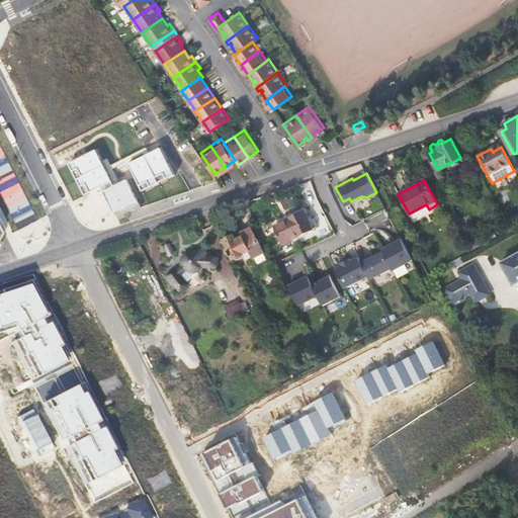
[(283,241),(312,227),(303,208),(306,206),(305,203),(272,220),(283,241)]
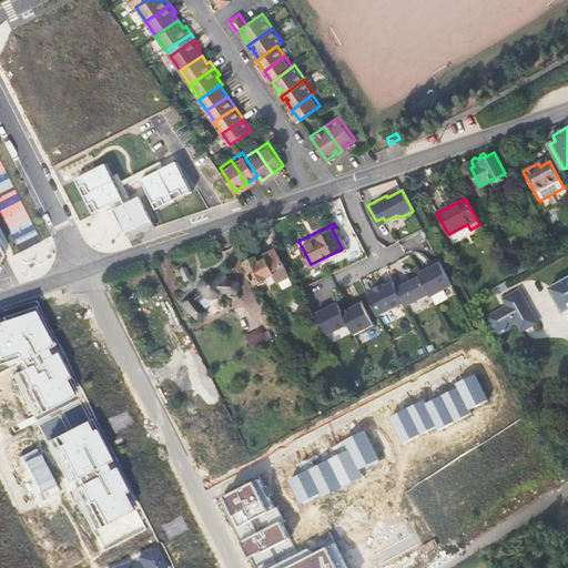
[(452,240),(470,230),(467,224),(448,234),(452,240)]
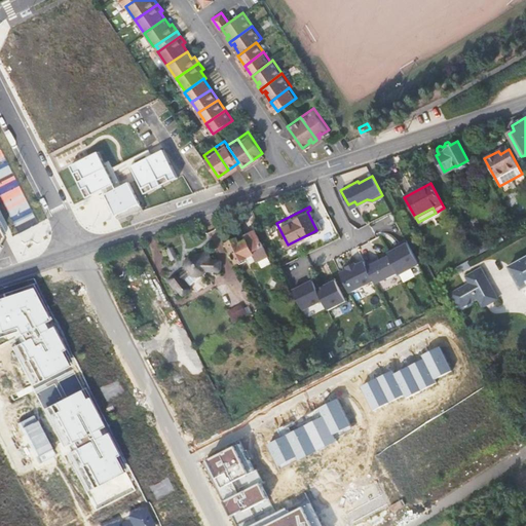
[(320,228),(310,210),(307,212),(316,230),(320,228)]
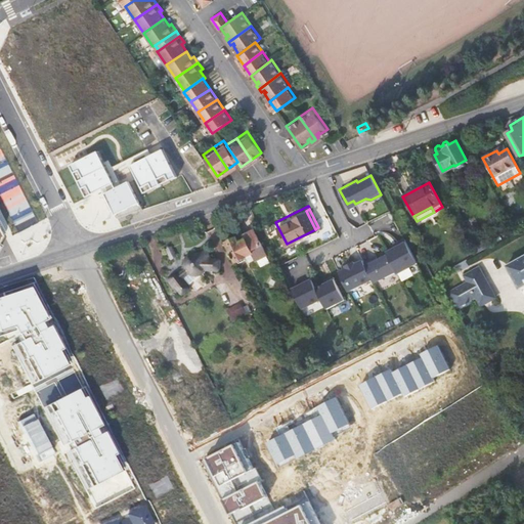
[(257,258),(267,253),(255,227),(245,232),(247,236),(241,239),(238,235),(227,241),(237,260),(249,255),(248,253),(254,250),(257,258)]
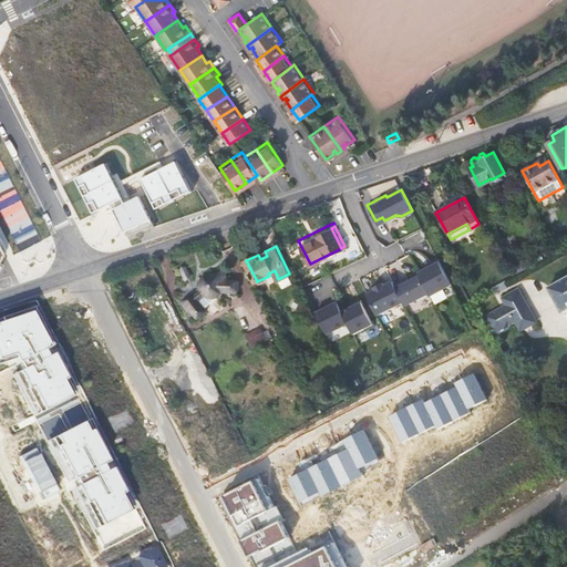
[(368,292),(383,325),(406,312),(403,307),(432,294),(436,302),(457,292),(442,261),(397,284),(394,279),(368,292)]
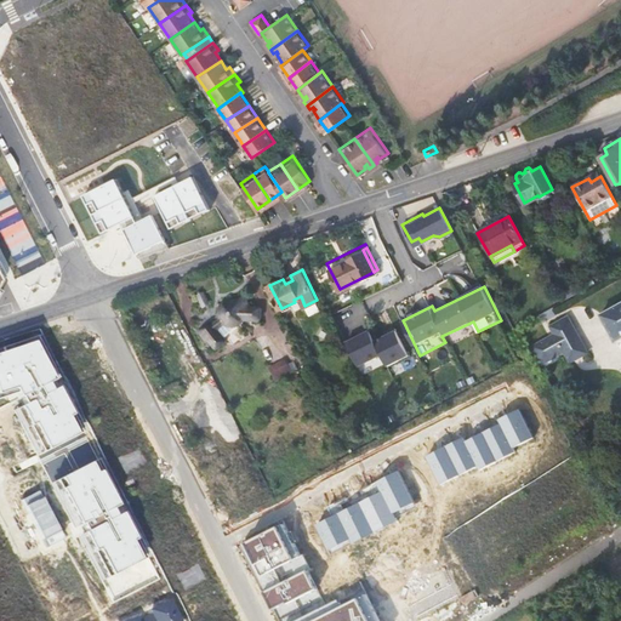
[(205,325),(198,334),(217,351),(224,341),(214,331),(217,326),(220,329),(223,330),(227,330),(232,330),(235,328),(239,325),(241,323),(243,320),(244,319),(256,318),(258,318),(261,317),(262,314),(261,312),(261,308),(260,307),(258,305),(257,305),(254,305),(250,305),(248,303),(246,302),(246,300),(246,296),(245,295),(241,294),(240,294),(232,297),(229,297),(224,297),(220,298),(216,301),(214,306),(211,312),(211,317),(214,322),(209,328),(205,325)]
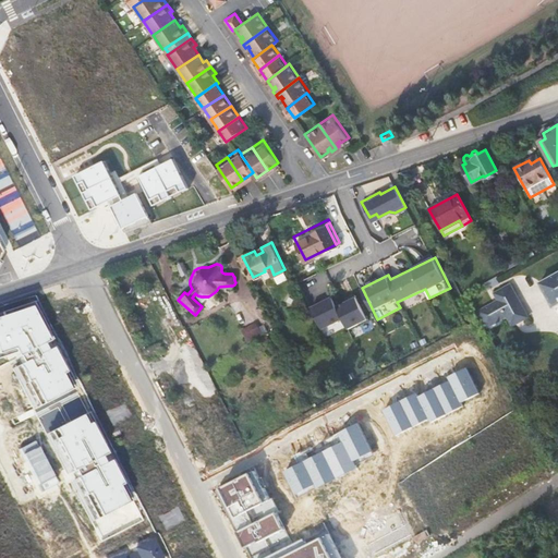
[(557,274),(545,282),(557,304),(557,274)]
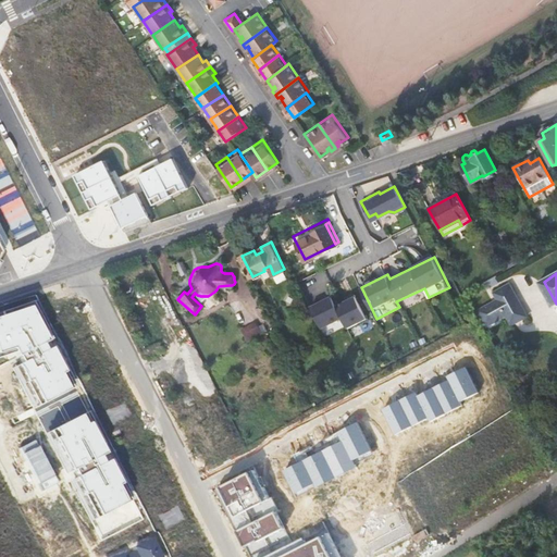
[(309,305),(320,326),(341,316),(330,295),(309,305)]
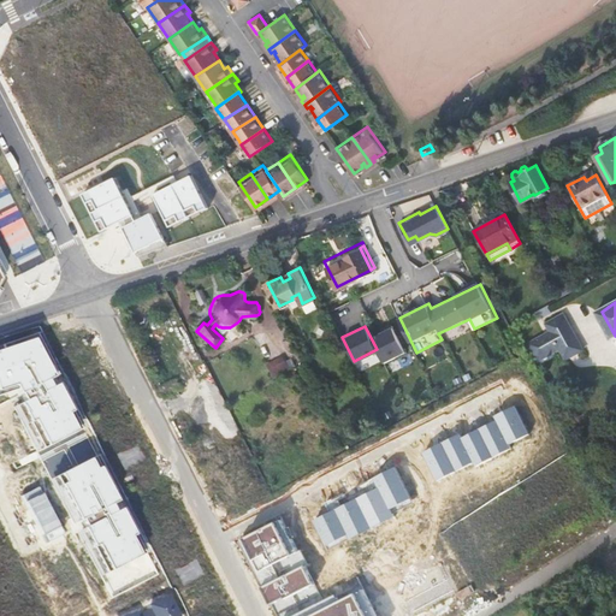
[(551,348),(529,359),(538,375),(561,363),(566,374),(580,367),(561,332),(546,339),(551,348)]
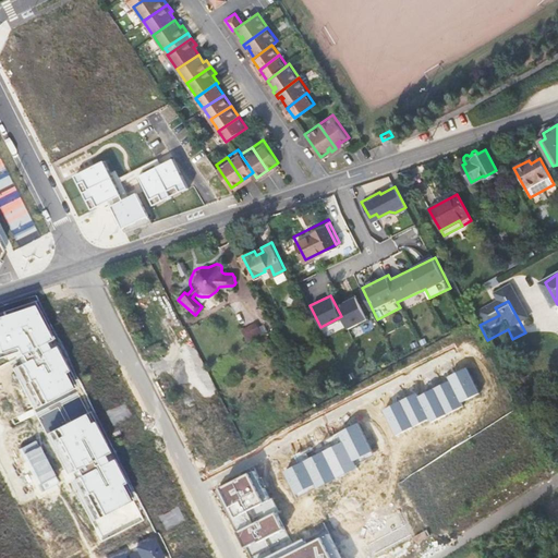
[(326,336),(347,327),(344,320),(324,329),(326,336)]
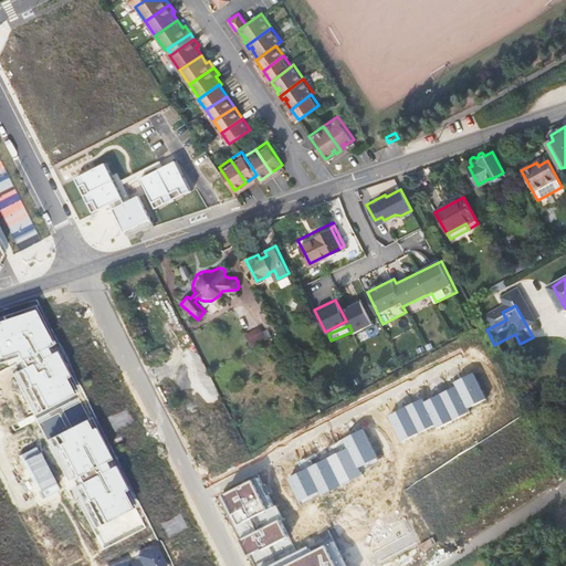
[(250,338),(252,345),(268,339),(264,333),(250,338)]
